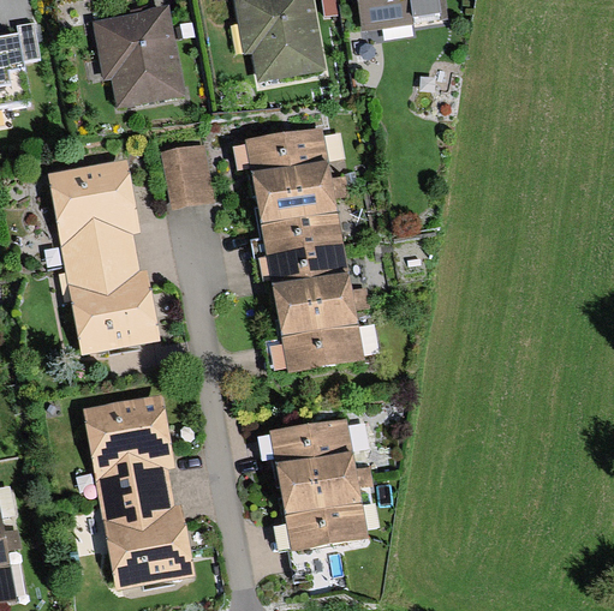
[(256,83),(326,70),(313,0),(234,0),(244,53),(250,52),(256,83)]
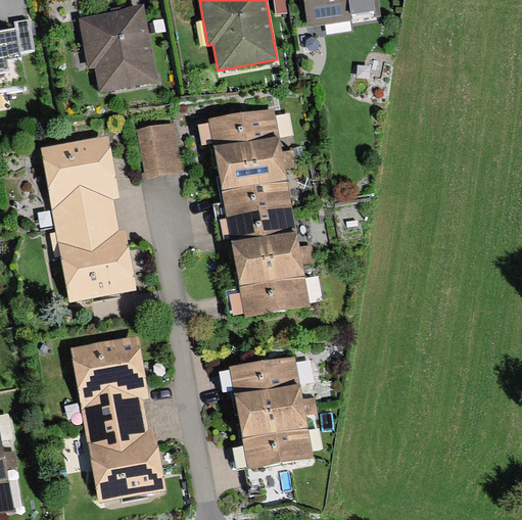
[(273,0),(275,13),(286,12),(284,0),(273,0)]
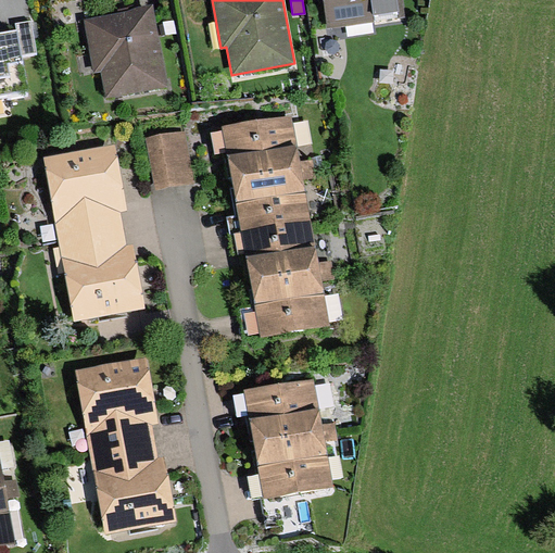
[(323,0),(327,26),(403,15),(401,0),(323,0)]
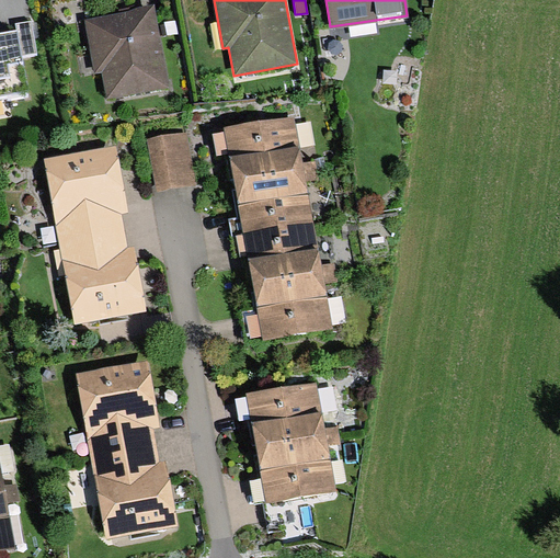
[(106,100),(169,87),(153,6),(124,12),(82,20),(93,76),(101,75),(106,100)]
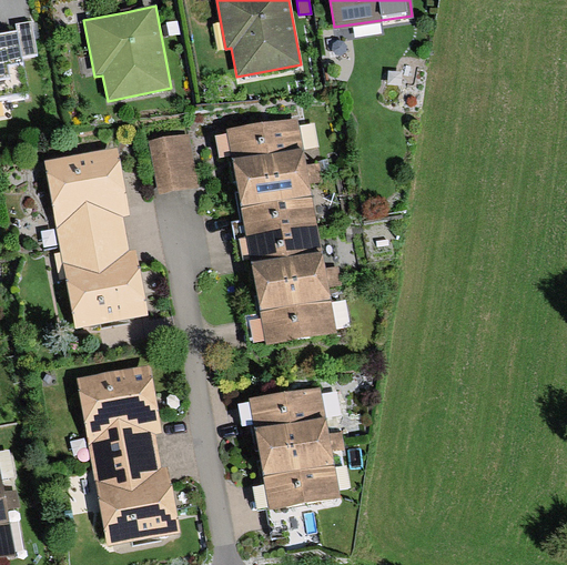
[(16,23),(17,30),(22,57),(38,54),(31,20),(16,23)]
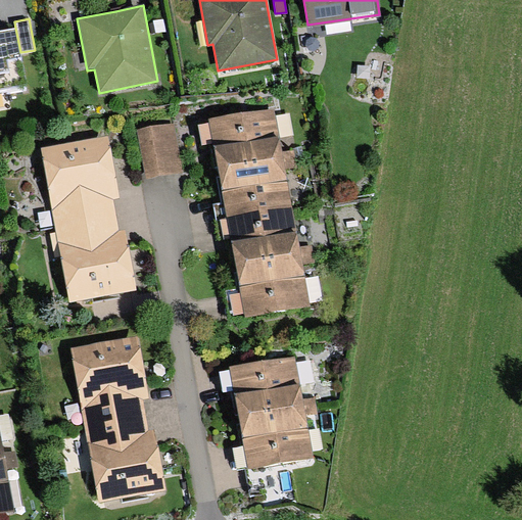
[(0,92),(27,87),(20,52),(15,28),(0,30),(0,92)]
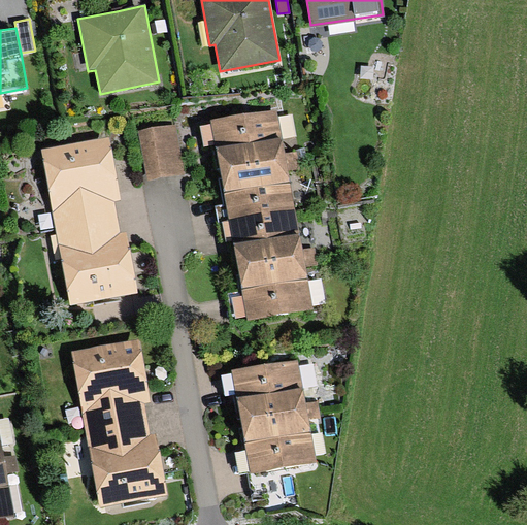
[(246,319),(314,306),(305,265),(317,263),(314,247),(302,249),(288,170),(299,168),(296,151),(285,153),(276,109),(210,122),(246,319)]
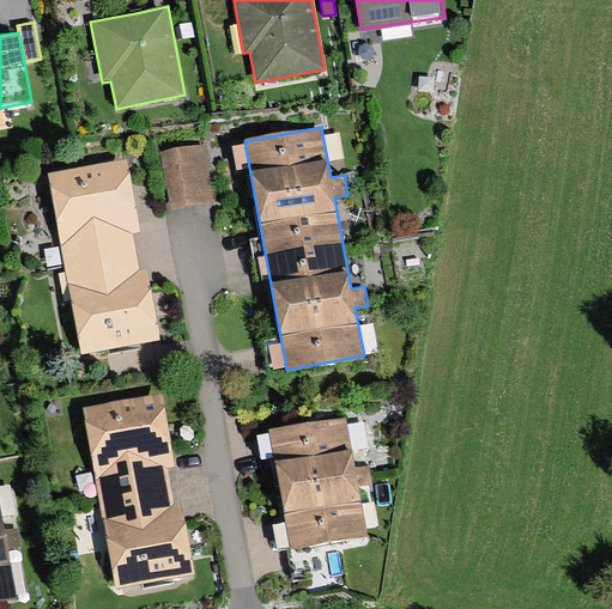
[(169,207),(213,199),(203,141),(158,150),(169,207)]
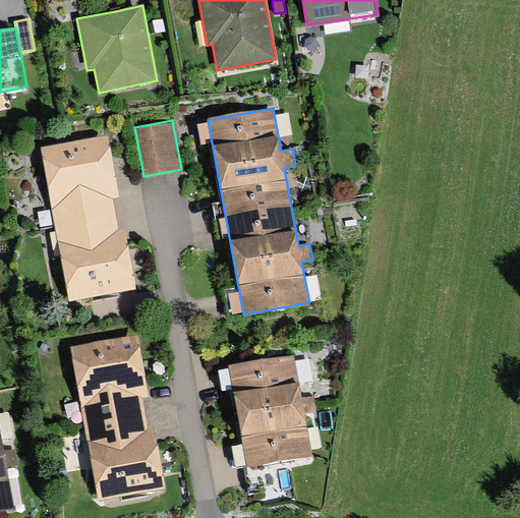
[(40,147),(69,301),(137,288),(126,227),(120,228),(115,198),(120,197),(108,134),(40,147)]
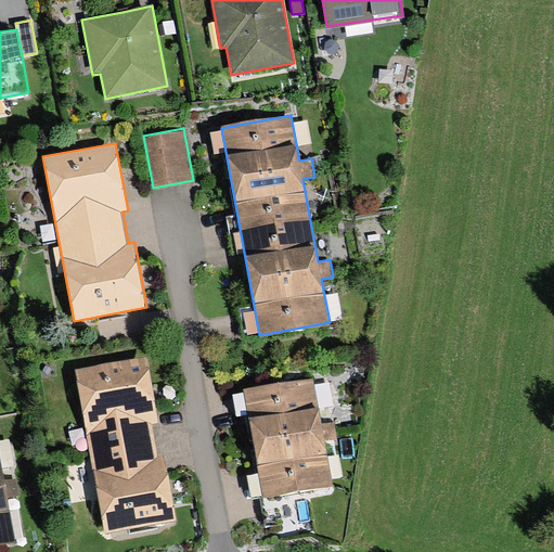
[(75,370),(105,535),(176,522),(163,454),(158,456),(153,423),(158,422),(146,356),(75,370)]
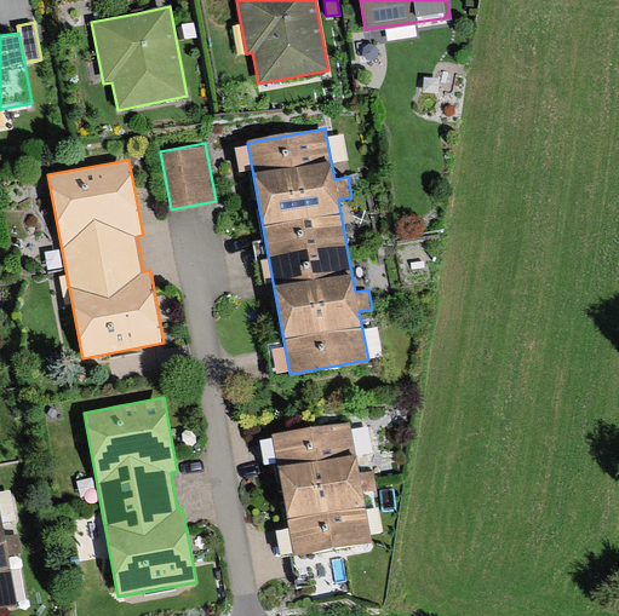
[(293,554),(371,540),(362,491),(376,489),(372,470),(357,472),(348,422),(270,437),(275,464),(287,529),(293,554)]
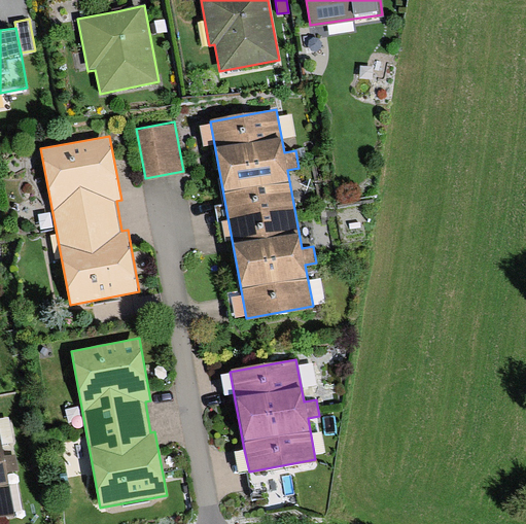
[(0,517),(14,515),(6,472),(18,469),(14,453),(3,456),(0,440),(0,517)]
